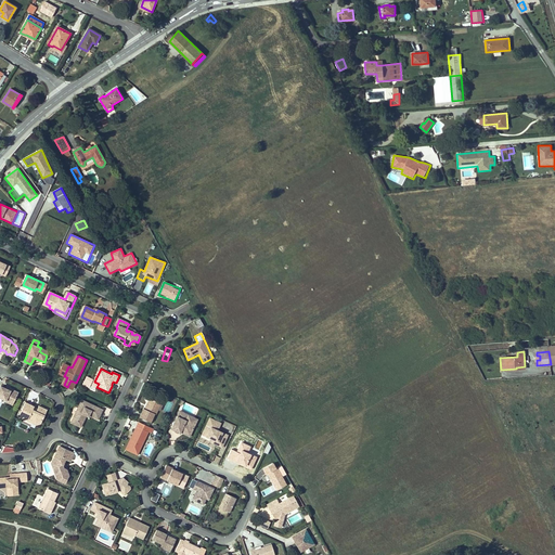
[(71,381),(67,387),(73,389),(76,383),(71,381)]
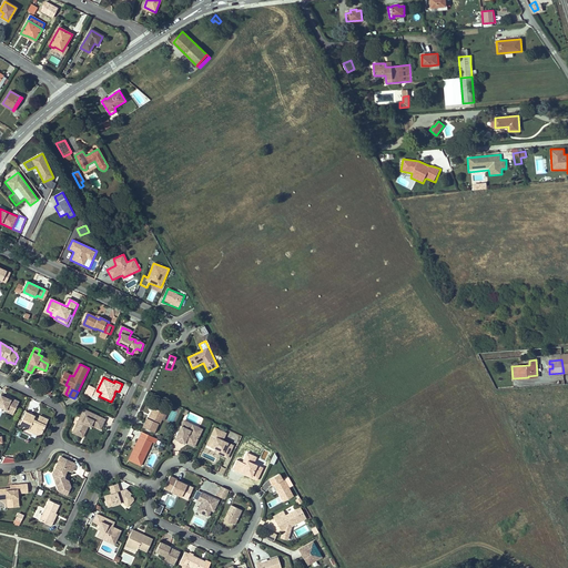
[(0,407),(8,411),(9,408),(17,412),(21,403),(12,399),(11,401),(7,399),(2,396),(1,401),(0,399),(0,407)]
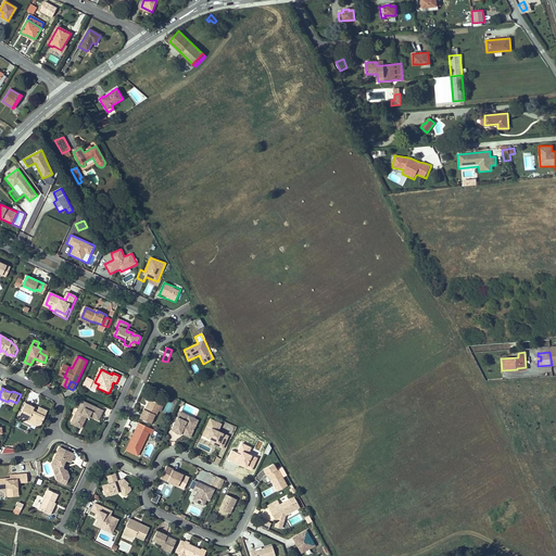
[(144,411),(140,418),(152,424),(155,415),(158,416),(160,412),(156,411),(160,404),(151,400),(146,411),(144,411)]
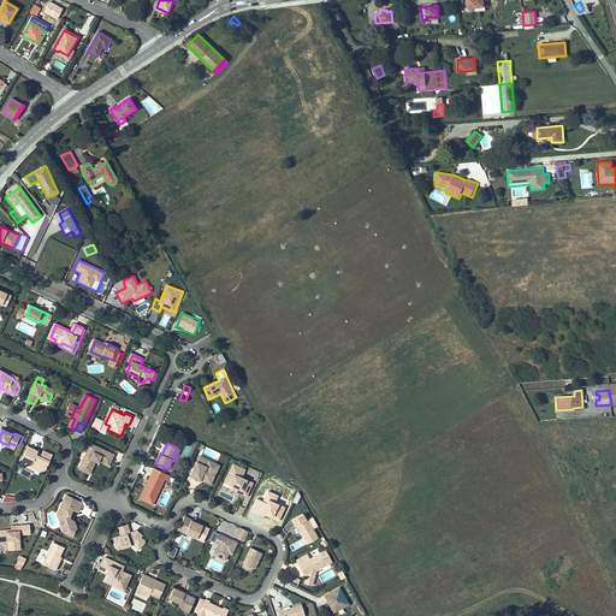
[(96,463),(98,461),(100,462),(108,467),(114,456),(90,444),(81,467),(92,472),(96,463)]
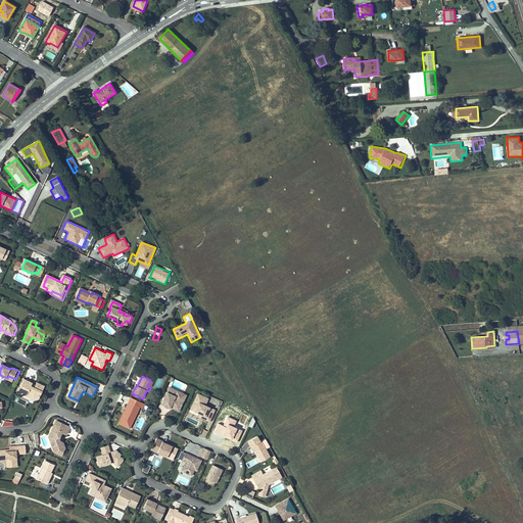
[(26,379),(19,391),(28,395),(27,397),(32,399),(33,397),(39,400),(40,398),(39,396),(42,395),(45,387),(38,384),(36,386),(35,388),(32,387),(33,385),(34,383),(26,379)]
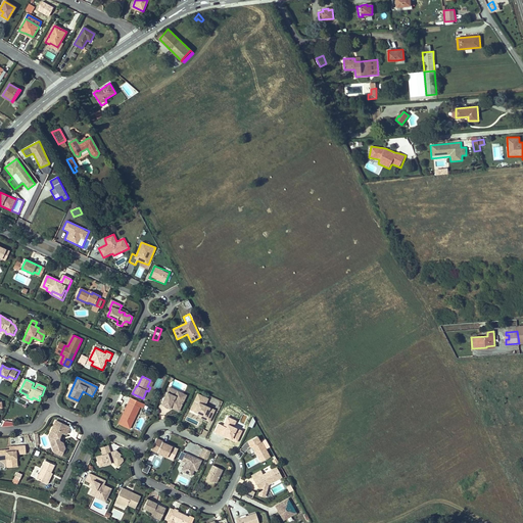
[(171,388),(168,393),(181,399),(183,394),(171,388)]
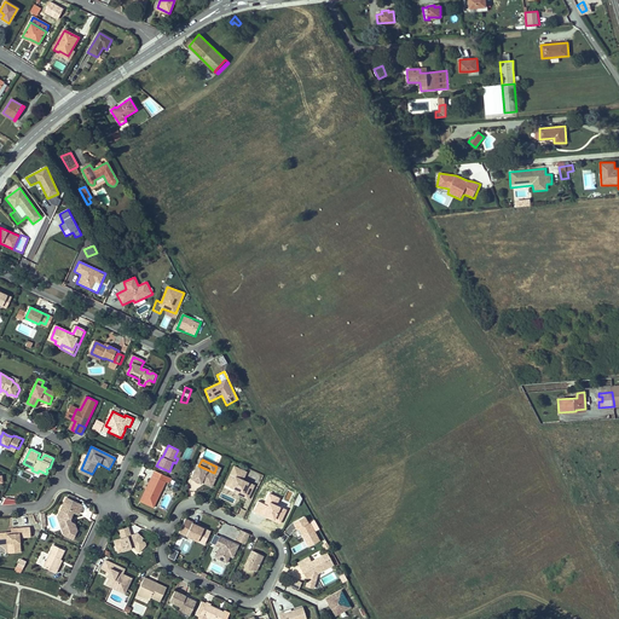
[(202,484),(203,481),(213,486),(219,475),(198,466),(192,479),(202,484)]
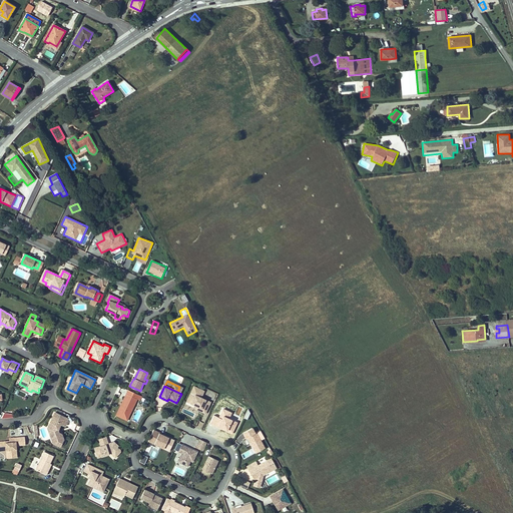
[(204,392),(194,388),(188,402),(193,404),(194,402),(197,403),(196,406),(202,409),(200,412),(205,414),(211,403),(201,398),(204,392)]
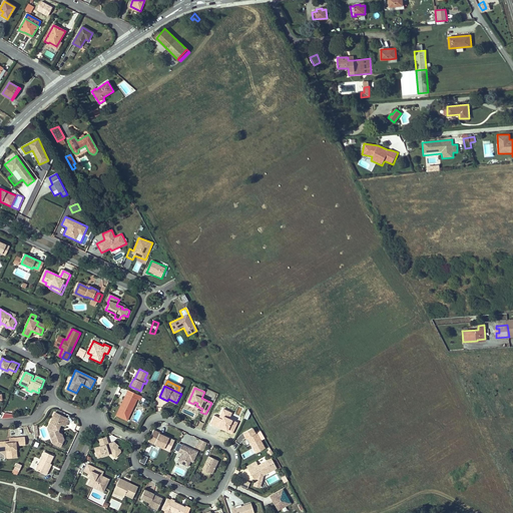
[(127,395),(117,416),(128,422),(132,413),(130,412),(134,404),(136,405),(138,400),(127,395)]
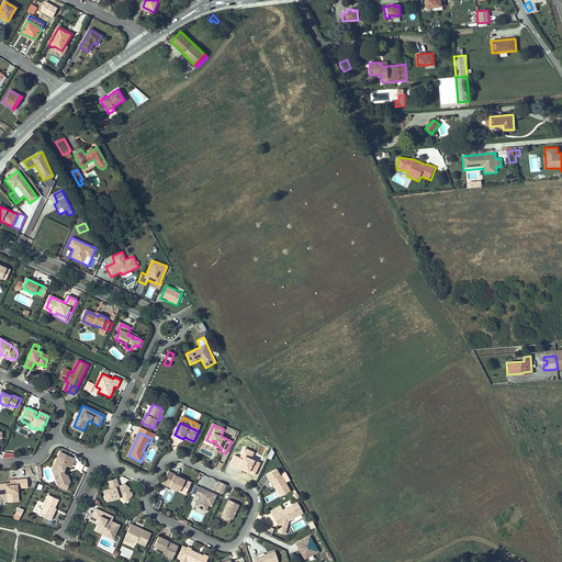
[(60,480),(57,481),(59,486),(67,491),(71,482),(69,476),(67,475),(66,475),(65,474),(65,473),(64,472),(64,471),(67,465),(70,467),(70,468),(72,467),(74,467),(74,465),(74,464),(75,462),(75,460),(63,453),(54,471),(63,474),(60,480)]
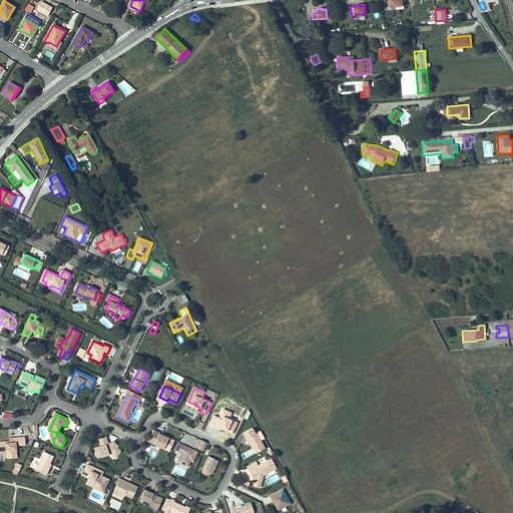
[(254,434),(251,429),(242,434),(246,439),(247,438),(257,453),(265,448),(261,441),(257,434),(257,433),(254,434)]
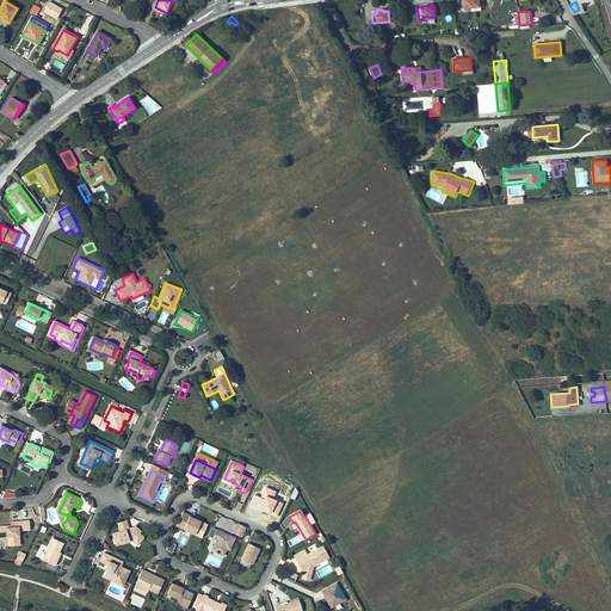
[(196,536),(202,520),(181,513),(172,542),(185,547),(190,534),(196,536)]
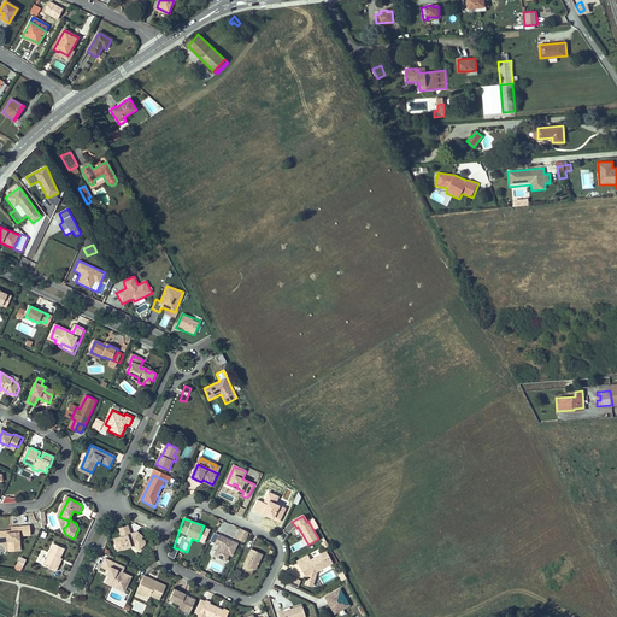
[(309,522),(313,530),(318,528),(313,519),(309,522)]
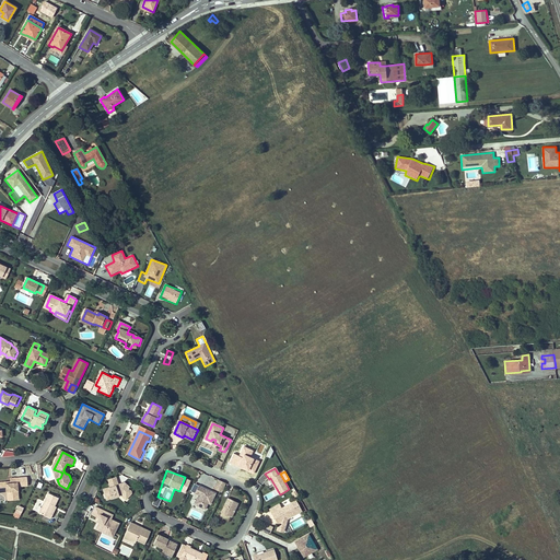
[(0,483),(0,491),(3,492),(3,490),(10,490),(11,502),(21,501),(20,488),(30,488),(28,478),(19,479),(19,483),(8,485),(8,483),(0,483)]
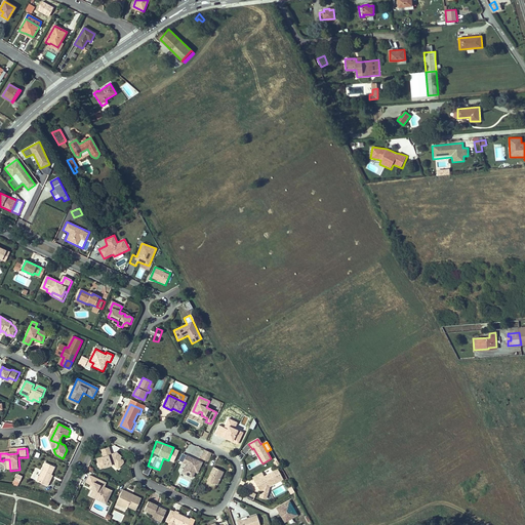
[(200,459),(208,461),(211,452),(203,449),(200,459)]
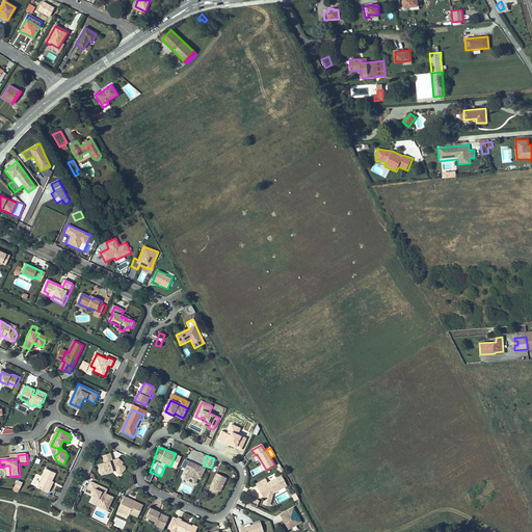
[(107,463),(100,467),(103,476),(107,474),(107,473),(110,472),(110,474),(114,472),(114,471),(115,471),(116,472),(121,471),(124,473),(127,470),(127,467),(125,464),(125,463),(121,459),(116,462),(115,463),(114,462),(113,458),(106,460),(107,463)]
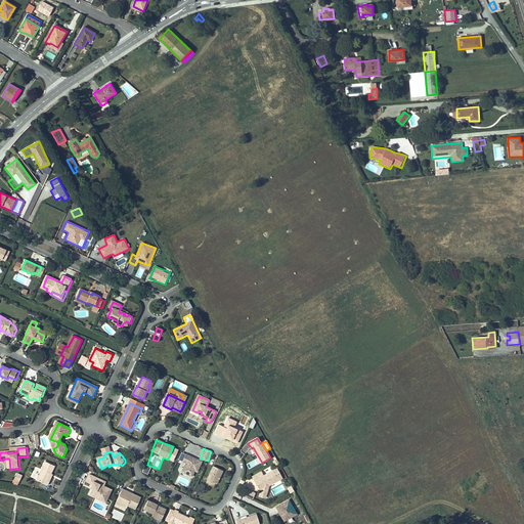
[(198,470),(202,462),(185,454),(182,462),(186,464),(182,472),(192,477),(194,471),(195,469),(198,470)]
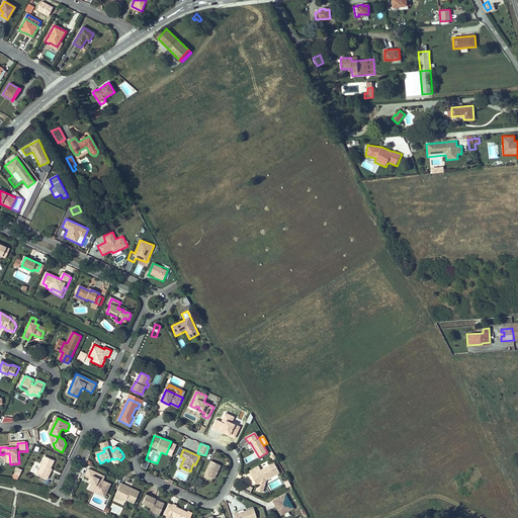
[(8,464),(10,464),(9,453),(3,453),(3,455),(0,454),(0,456),(8,456),(8,464)]
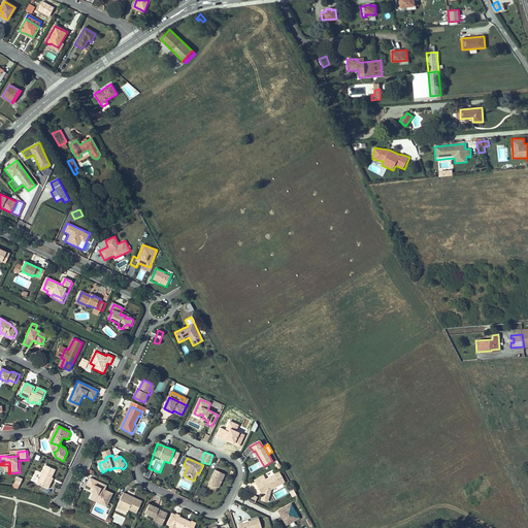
[(48,464),(38,485),(50,490),(52,485),(50,484),(53,479),(58,468),(48,464)]
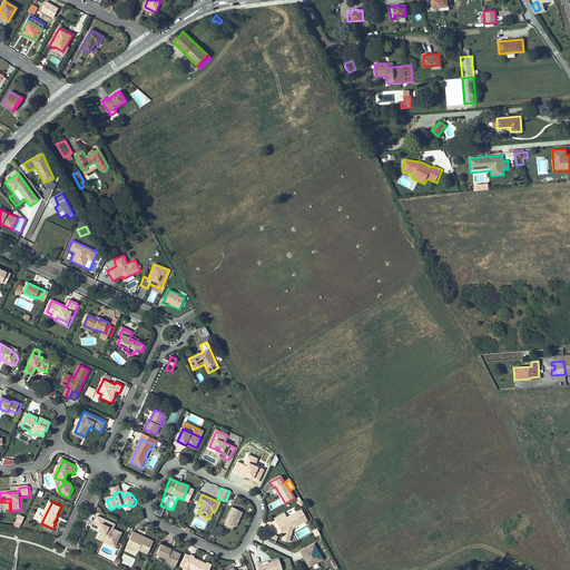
[(236,527),(243,511),(233,507),(226,521),(236,527)]
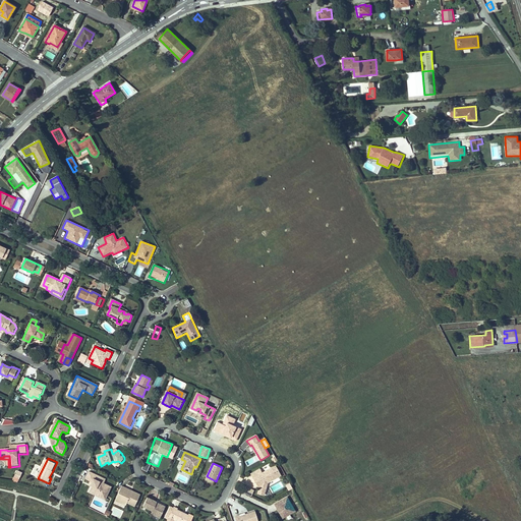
[(261,469),(252,474),(254,478),(253,478),(255,483),(259,482),(261,484),(258,489),(257,494),(265,496),(268,483),(277,478),(272,469),(263,473),(261,469)]
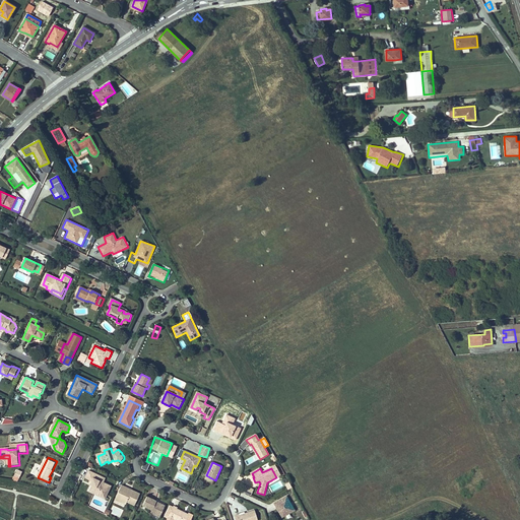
[(90,484),(92,485),(89,492),(99,496),(101,493),(108,496),(112,486),(105,482),(100,480),(101,476),(89,471),(86,478),(91,481),(90,484)]
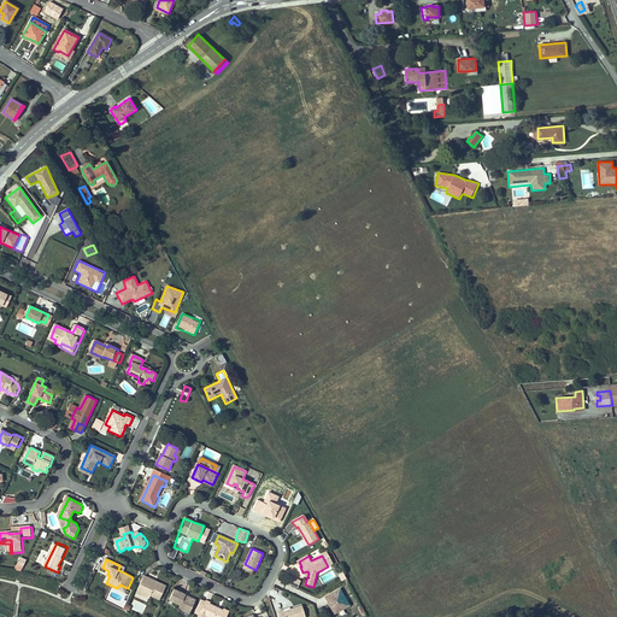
[(168,586),(158,581),(157,583),(153,581),(154,580),(145,575),(139,588),(144,591),(145,595),(150,598),(151,594),(160,599),(168,586)]
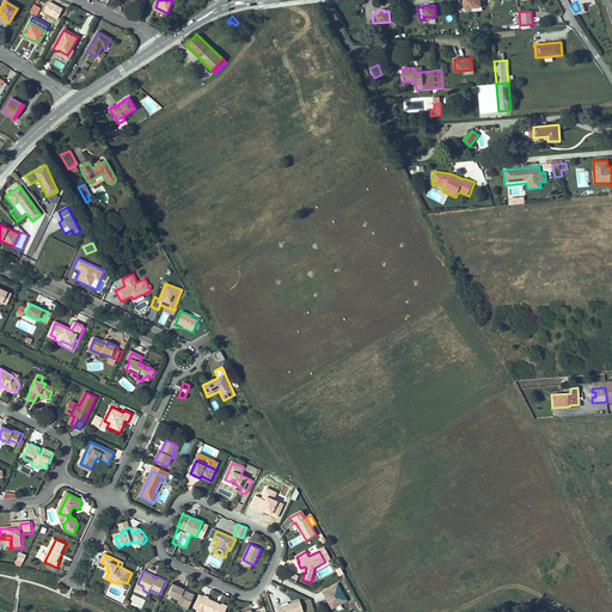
[(287,580),(294,583),(299,576),(291,573),(287,580)]
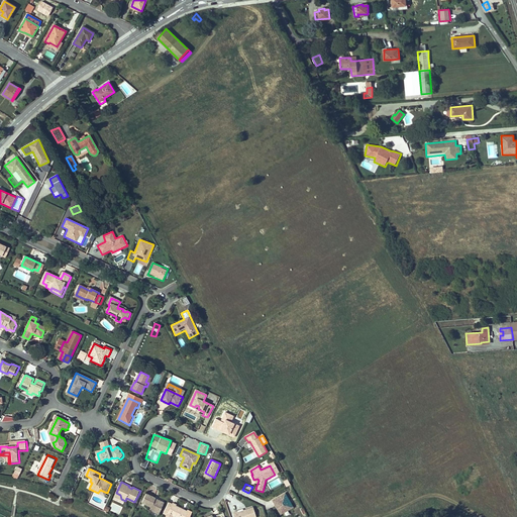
[(152,507),(152,508),(162,512),(166,503),(157,499),(157,498),(147,494),(143,503),(152,507)]
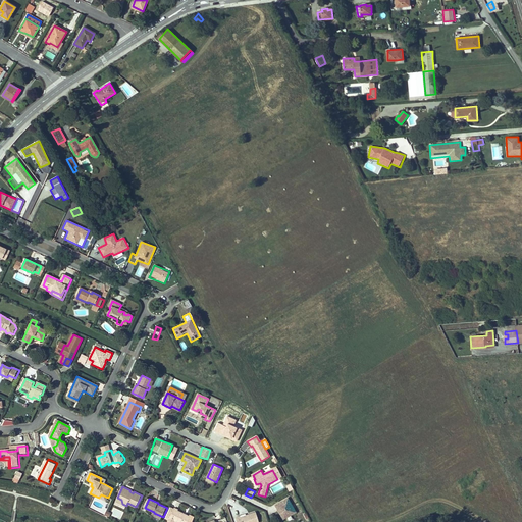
[(275,506),(282,517),(285,517),(291,514),(292,516),(296,513),(289,499),(275,506)]
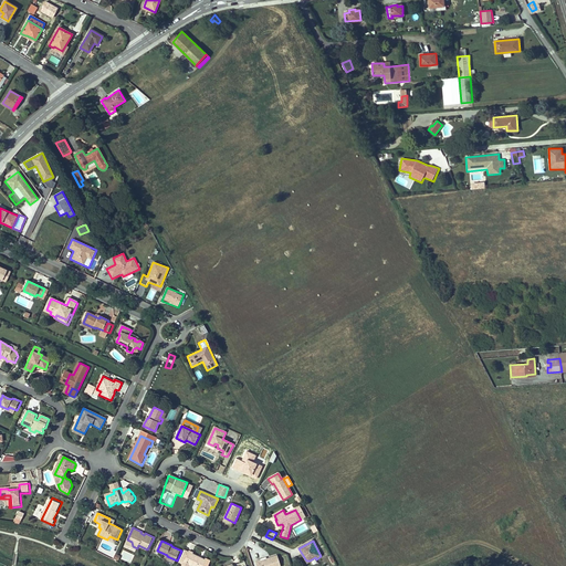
[(195,553),(190,551),(185,562),(194,565),(205,565),(208,561),(195,554),(195,553)]
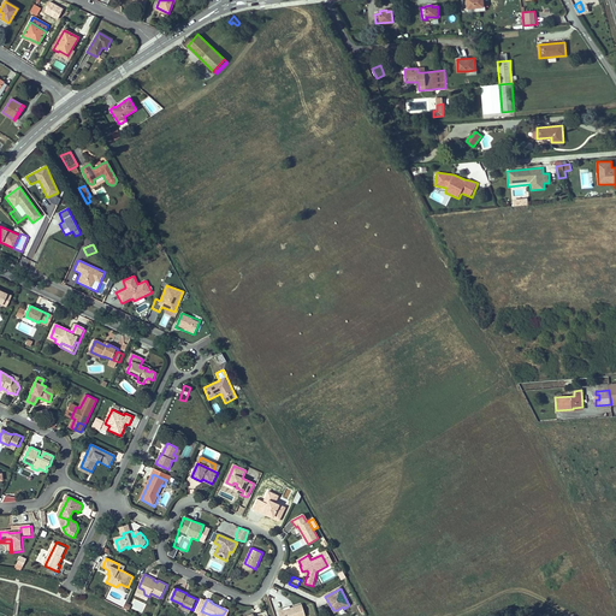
[(284,610),(284,609),(279,611),(280,615),(307,615),(303,604),(284,610)]
